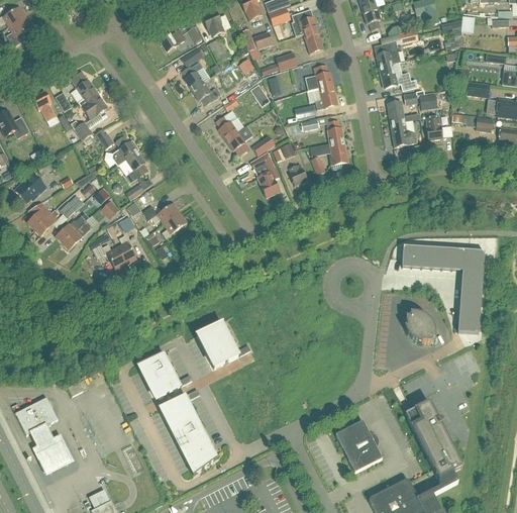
[(260,14),(255,7),(259,6),(255,0),(239,0),(245,12),(247,11),(250,18),(260,14)]
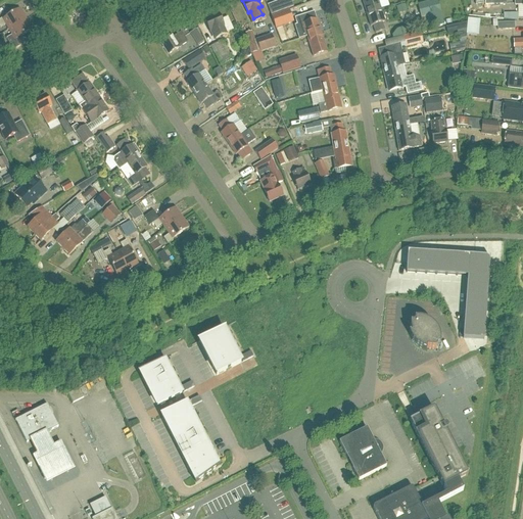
[(275,0),(267,3),(271,12),(287,6),(285,0),(275,0)]
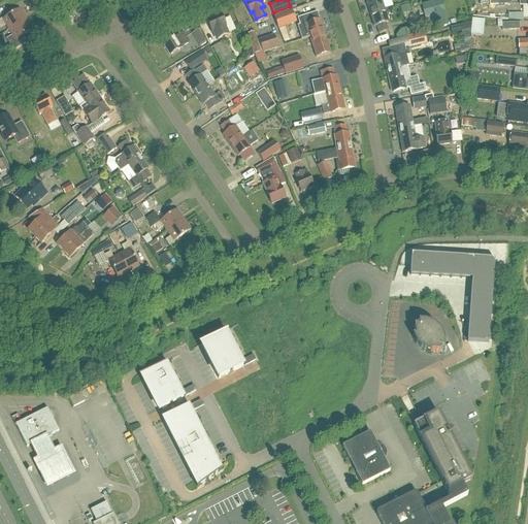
[(366,0),(370,11),(385,7),(382,0),(366,0)]
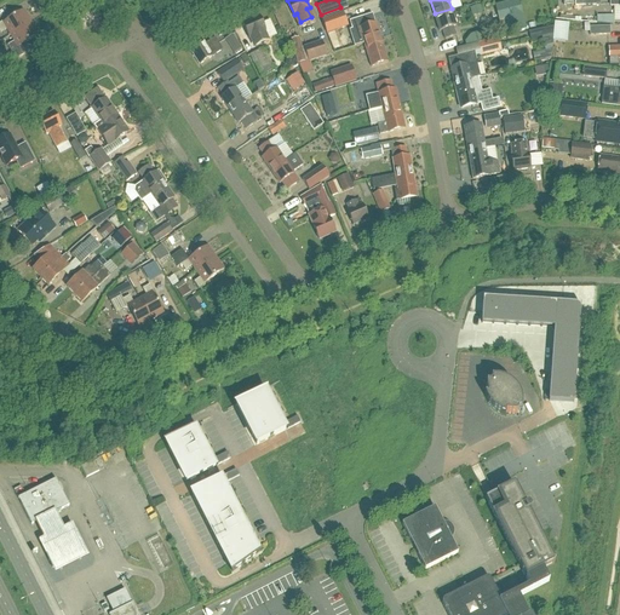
[(526,26),(518,0),(499,0),(494,1),(499,17),(507,15),(509,23),(515,22),(516,28),(526,26)]
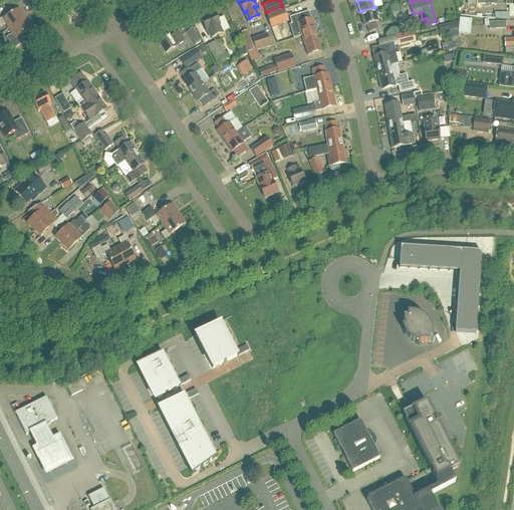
[(9,26),(26,16),(19,6),(3,16),(2,15),(0,16),(0,24),(5,21),(9,26)]
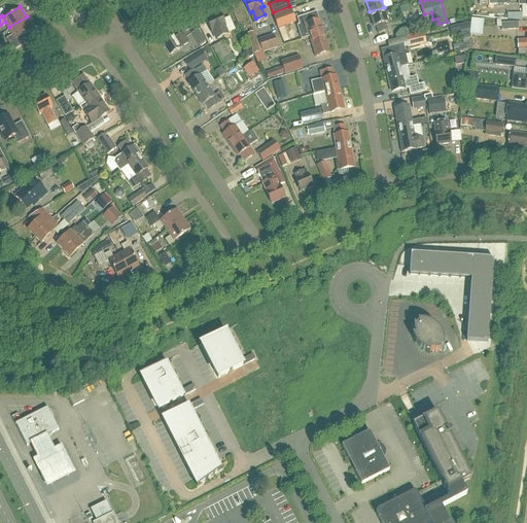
[(384,7),(370,11),(374,24),(376,23),(379,31),(388,28),(385,21),(388,20),(384,7)]
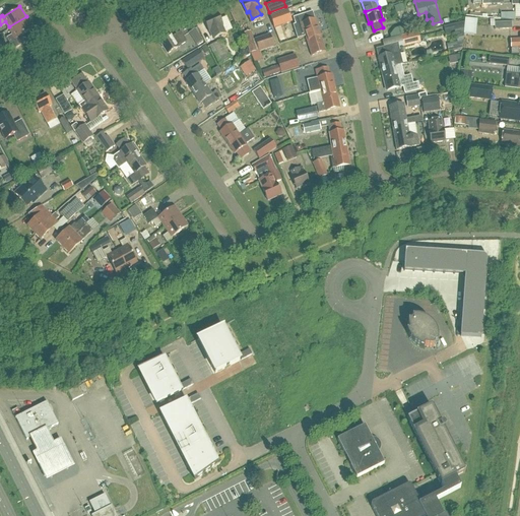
[(287,8),(271,14),(275,23),(275,24),(283,21),(291,19),(287,8)]
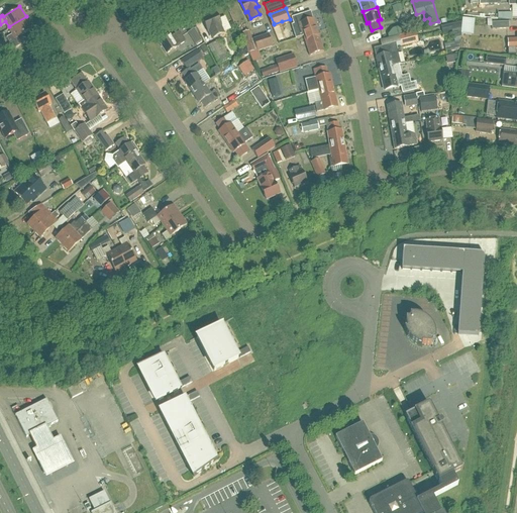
[(296,35),(303,33),(317,29),(313,17),(310,9),(292,15),(294,22),(292,23),(296,36),(296,35)]
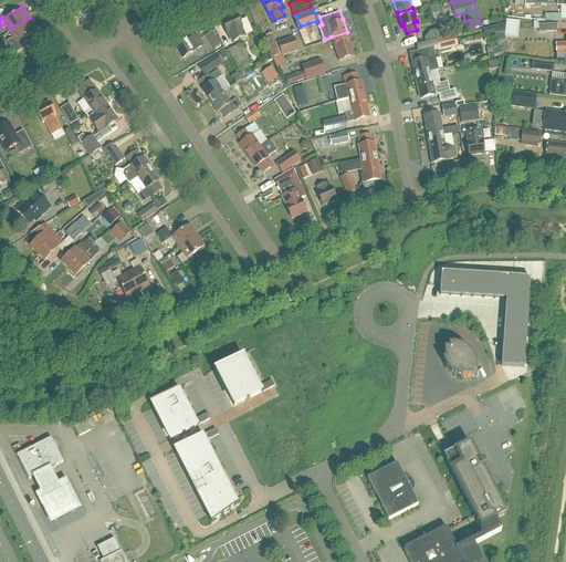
[(243,34),(240,27),(242,25),(237,12),(221,19),(228,32),(230,31),(233,39),(243,34)]
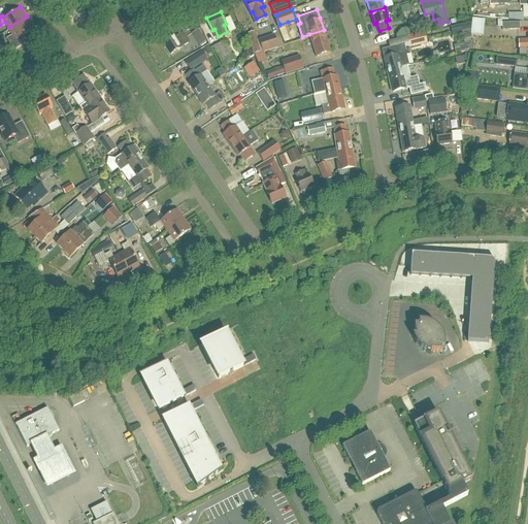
[(470,31),(483,33),(485,17),(472,15),(472,19),(471,19),(470,31)]
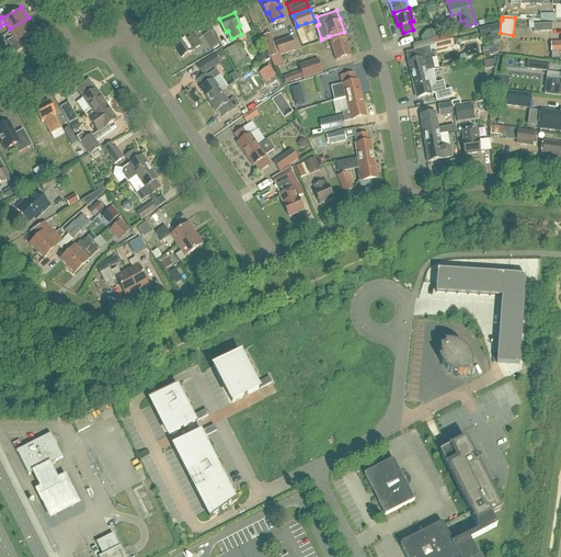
[(29,18),(10,29),(13,34),(7,38),(14,50),(26,43),(22,36),(35,29),(29,18)]
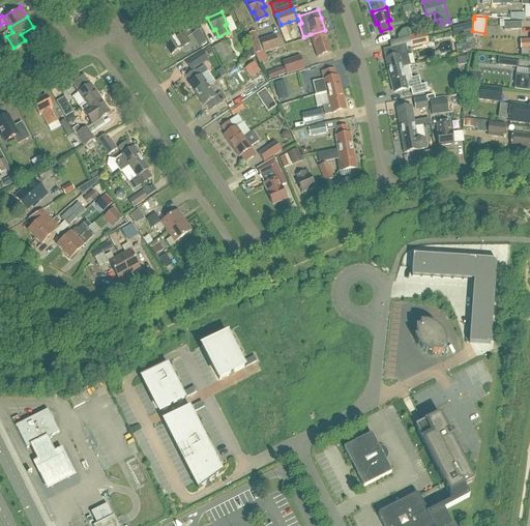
[(472,38),(472,31),(473,19),(451,24),(453,34),(464,32),(466,39),(454,41),(457,51),(471,48),(472,38)]
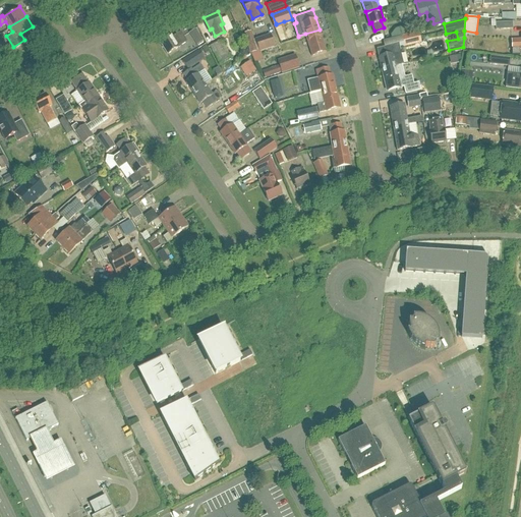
[(195,26),(189,30),(193,36),(199,33),(195,26)]
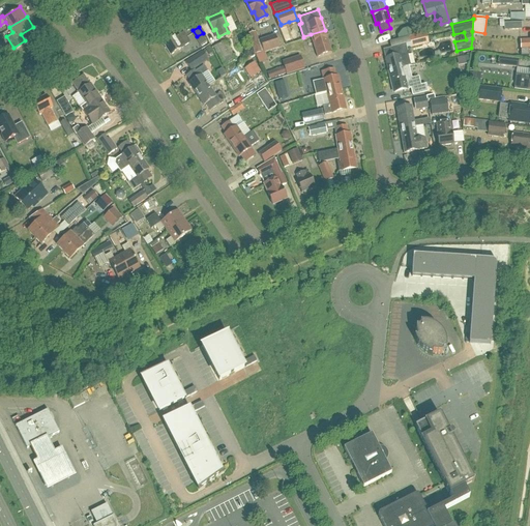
[(411,45),(429,40),(427,29),(413,32),(413,33),(408,34),(411,45)]
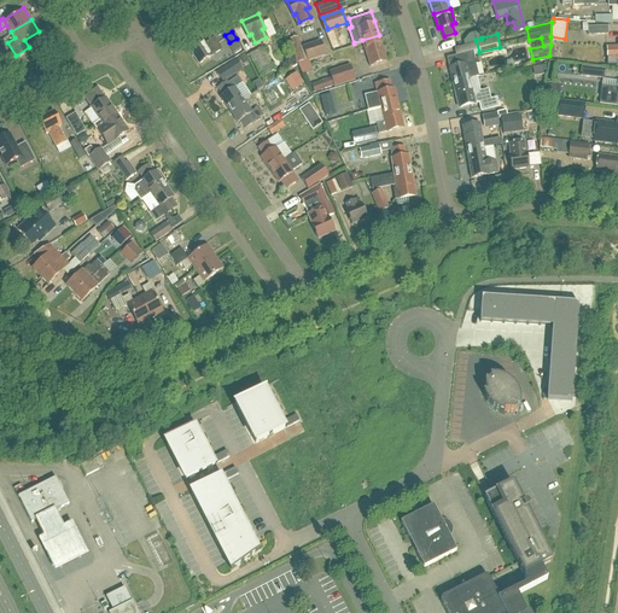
[(199,62),(213,53),(222,47),(215,35),(204,41),(203,39),(190,47),(199,62)]
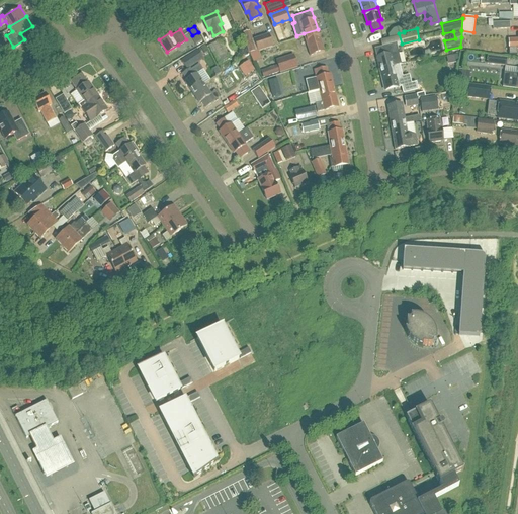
[(318,29),(304,33),(311,54),(324,49),(318,29)]
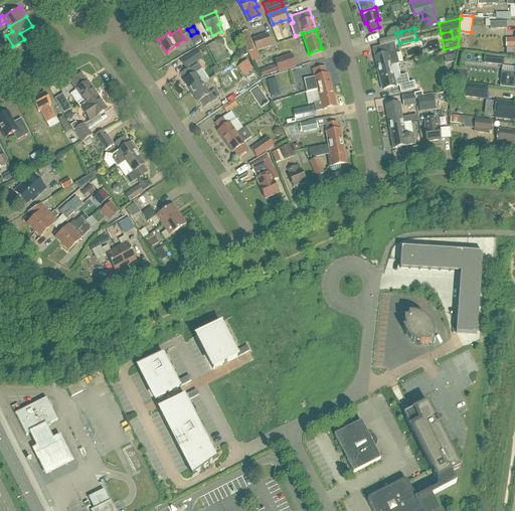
[(252,36),(255,47),(256,48),(258,48),(272,43),(267,31),(252,36)]
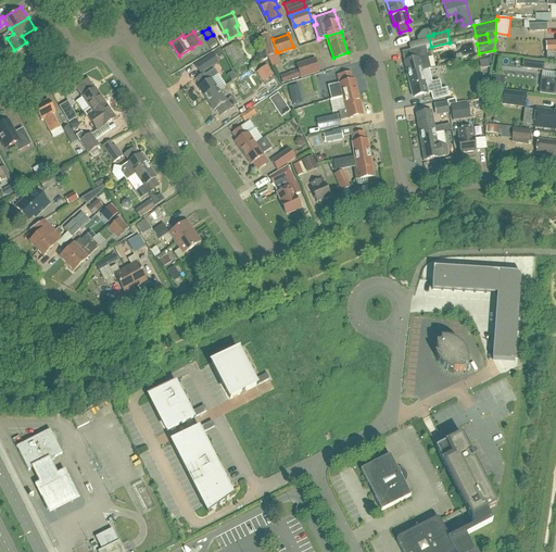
[(555,38),(545,39),(546,57),(555,55),(554,50),(555,49),(555,38)]
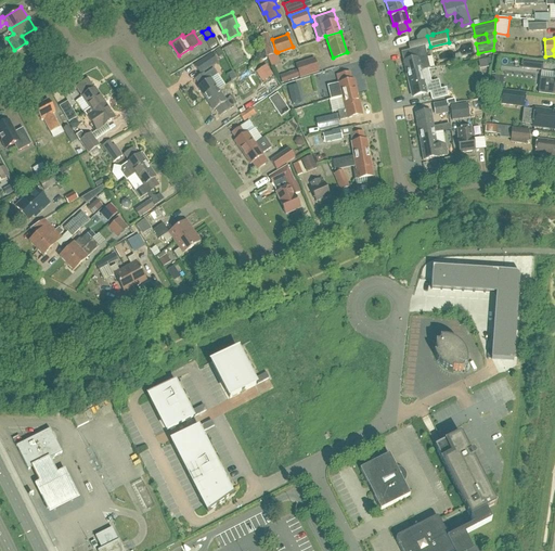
[(0,49),(4,56),(11,52),(3,40),(0,42),(0,49)]
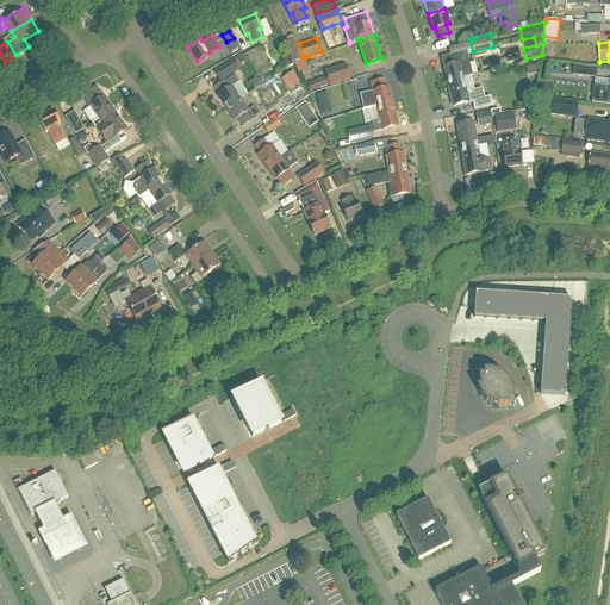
[(256,72),(271,64),(260,44),(246,51),(256,72)]
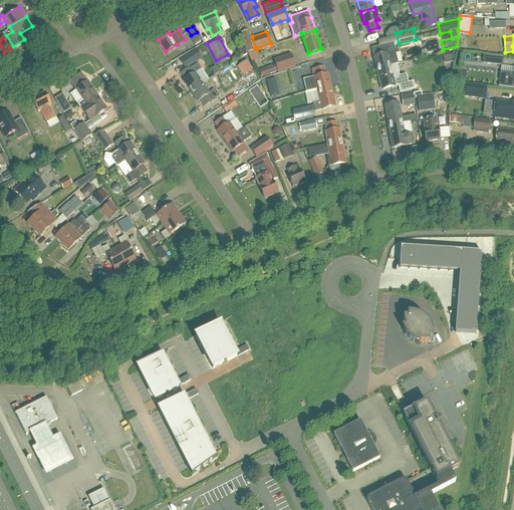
[(244,40),(247,50),(248,50),(254,48),(251,38),(244,40)]
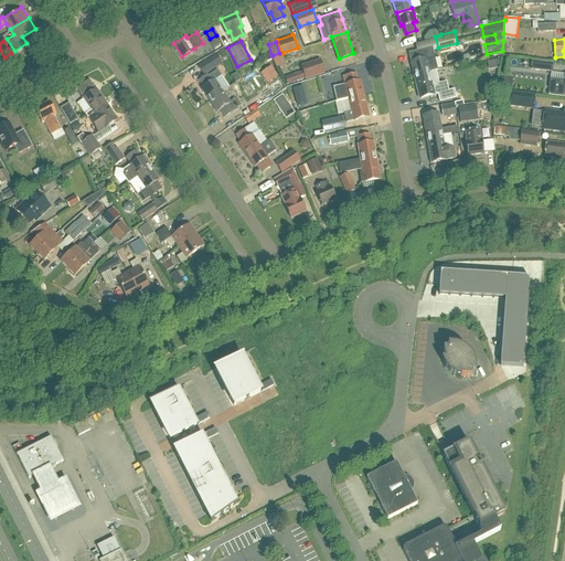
[(414,73),(429,70),(436,67),(438,67),(433,45),(408,51),(411,60),(414,73)]
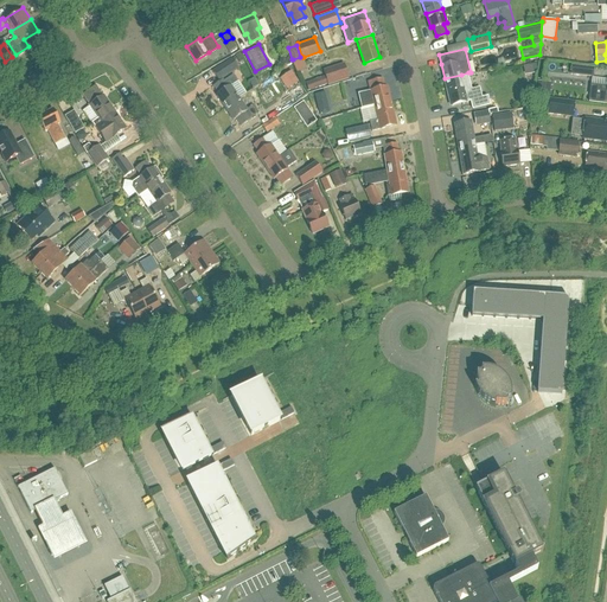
[(219,78),(238,65),(231,55),(212,68),(219,78)]
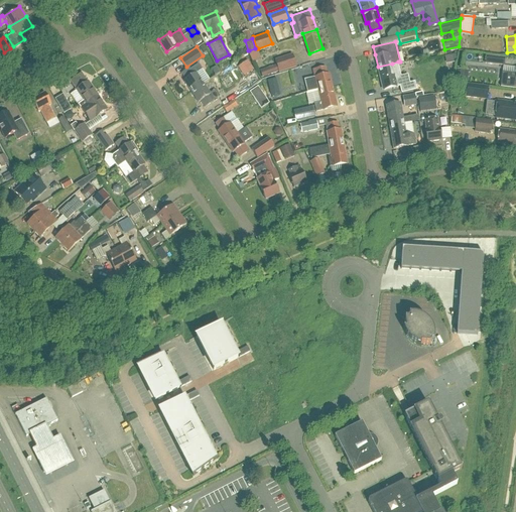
[(252,59),(260,55),(258,48),(257,48),(256,47),(255,48),(249,50),(252,59)]
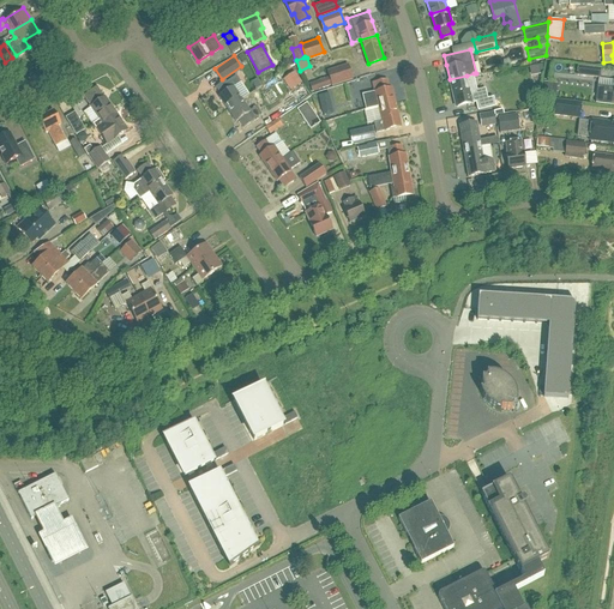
[(331,83),(353,76),(348,61),(326,67),(329,73),(309,80),(312,89),(331,82),(331,83)]
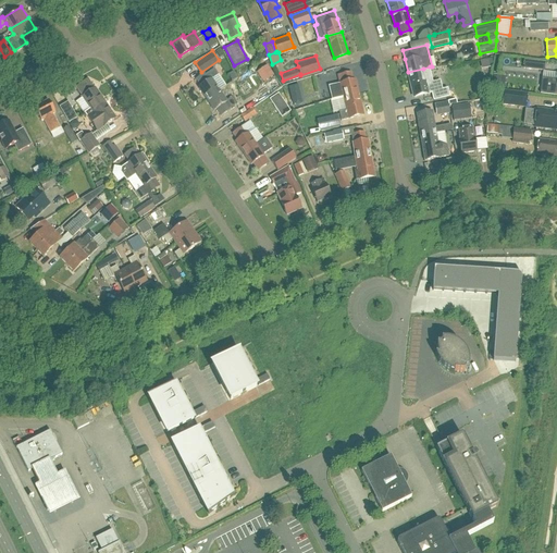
[(544,68),(545,59),(524,57),(522,65),(544,68)]
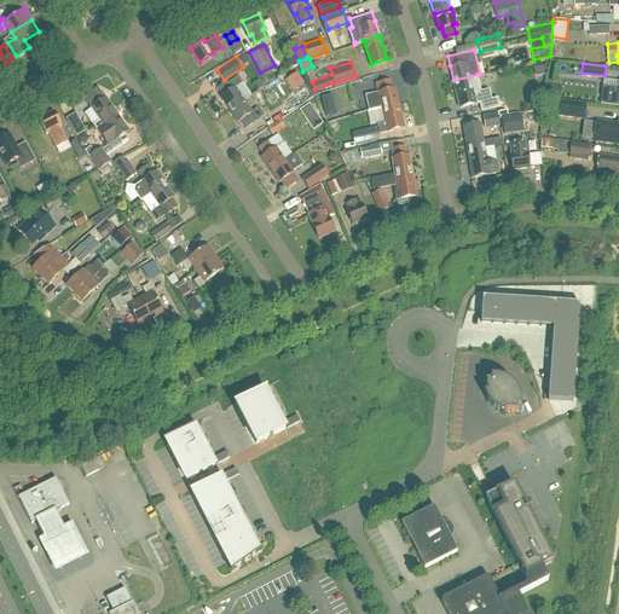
[(489,87),(481,88),(478,74),(470,76),(453,80),(457,96),(458,96),(461,105),(491,98),(489,87)]
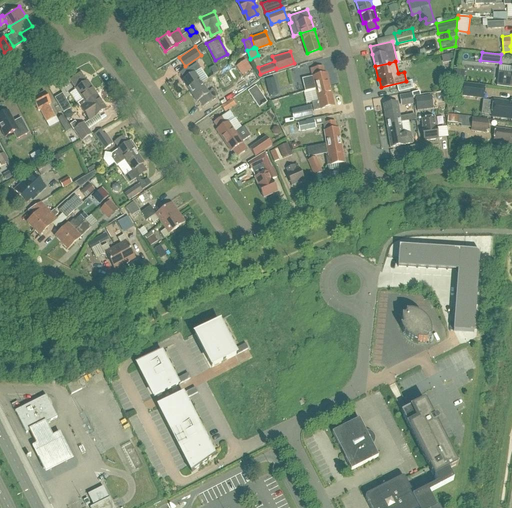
[(189,88),(201,80),(195,71),(199,68),(194,62),(188,66),(188,65),(180,70),(184,76),(182,78),(189,88)]
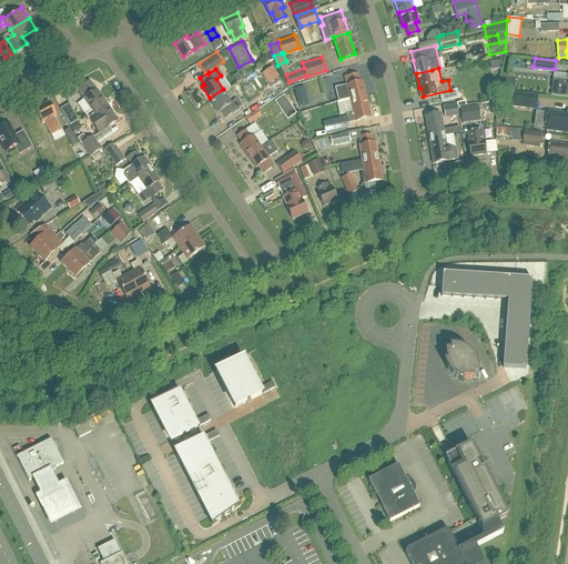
[(350,96),(365,92),(362,79),(359,79),(357,71),(345,74),(350,96)]
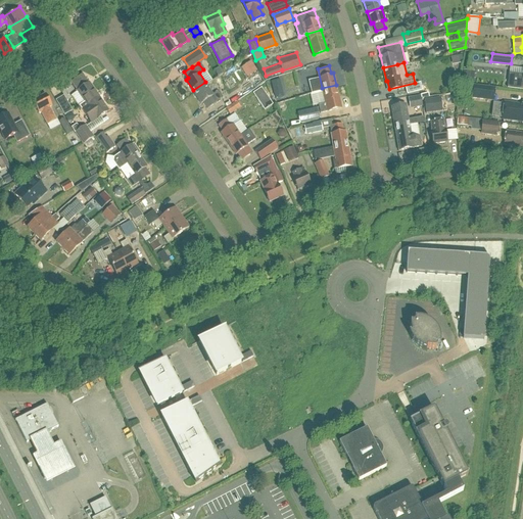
[(522,72),(509,71),(507,85),(522,87),(522,79),(522,72)]
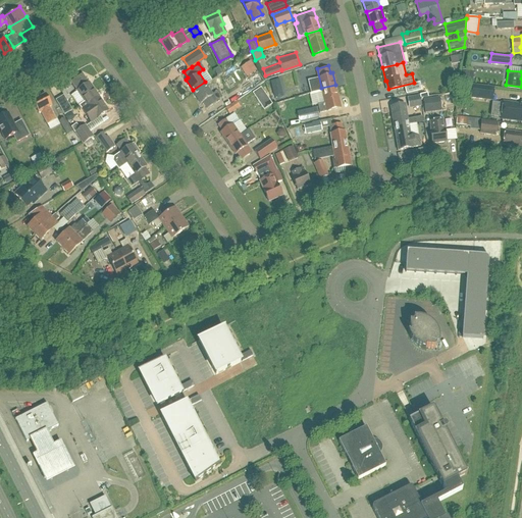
[(84,99),(97,91),(89,81),(83,71),(71,80),(77,88),(76,89),(84,99)]
